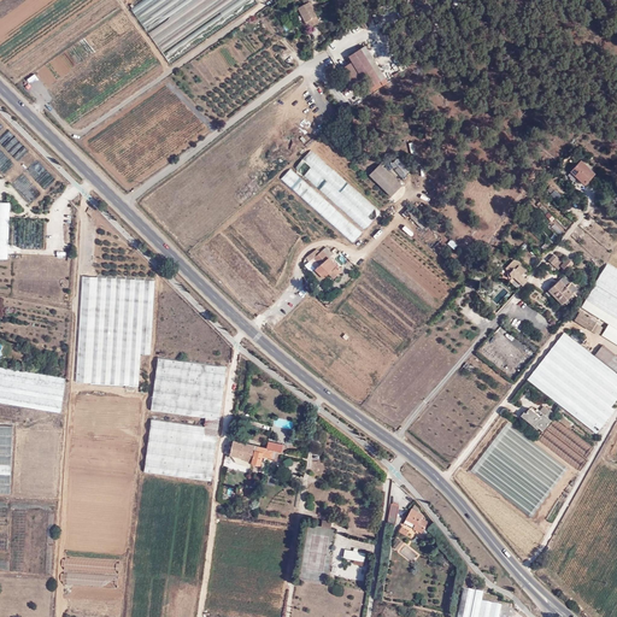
[(310,0),(301,0),(304,6),(298,9),(307,30),(322,23),(310,0)]
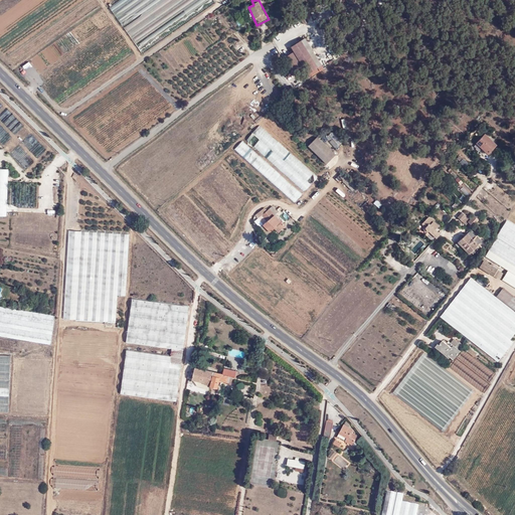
[(324,67),(306,37),(289,47),(293,53),(284,58),(291,69),(302,63),(310,75),(324,67)]
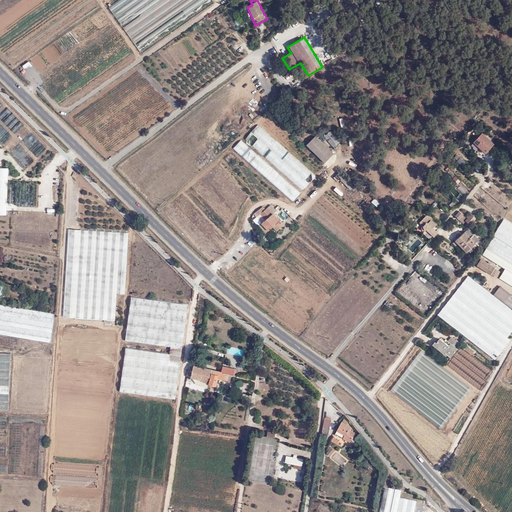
[(328,133),(340,143),(341,142),(332,130),(328,133)]
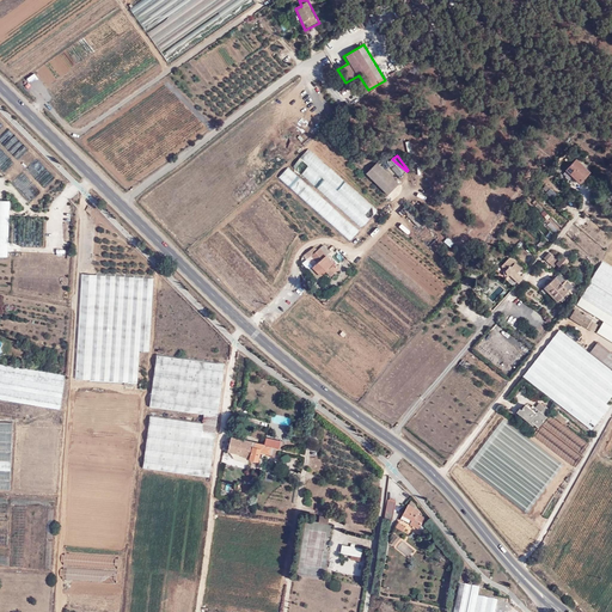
[(399,177),(407,171),(392,159),(387,163),(399,177)]
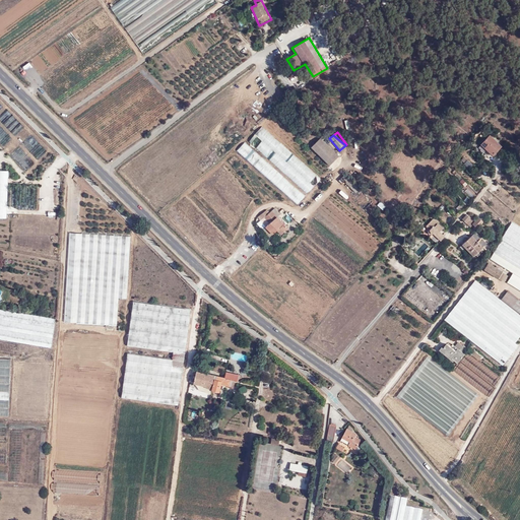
[(491,135),(483,142),(497,152),(502,146),(491,135)]
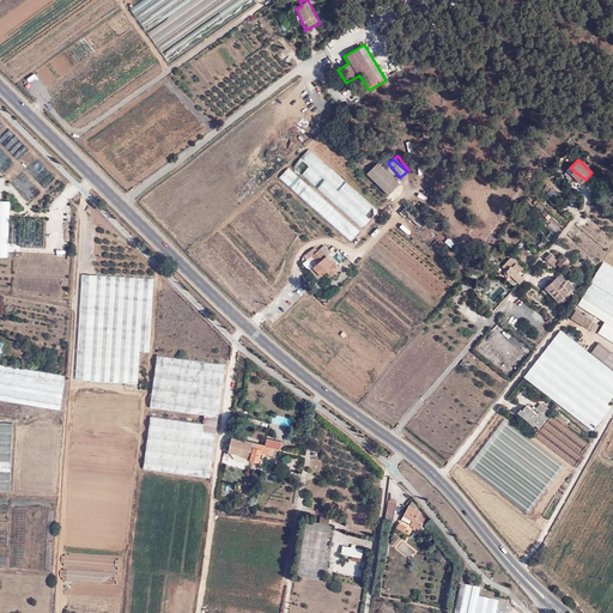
[(400,184),(378,162),(368,174),(388,195),(400,184)]
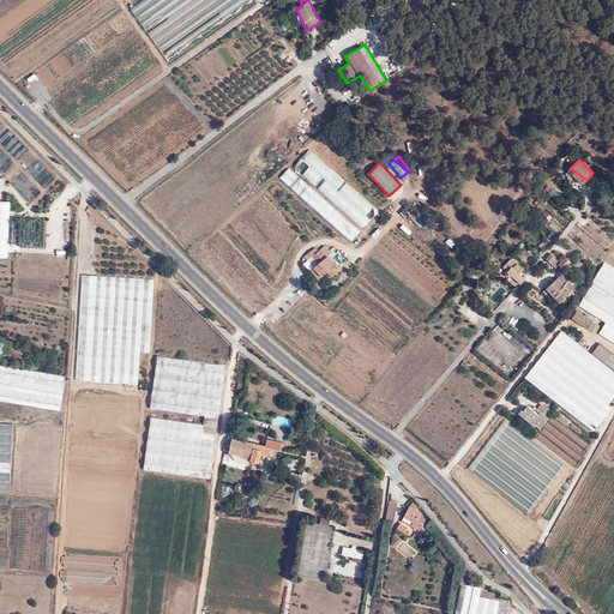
[(587,180),(571,168),(567,172),(582,185),(587,180)]
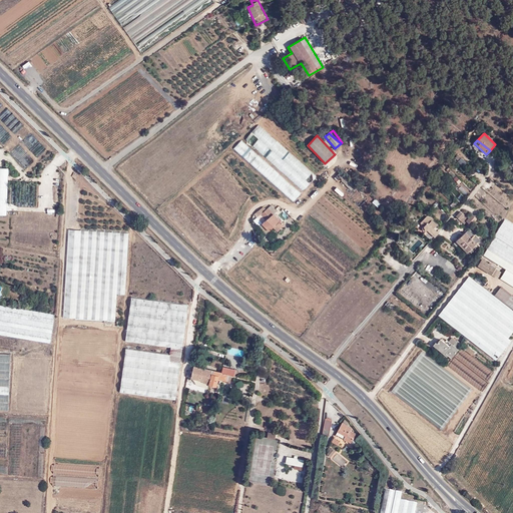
[(344,175),(341,171),(334,178),(337,181),(340,180),(344,175)]
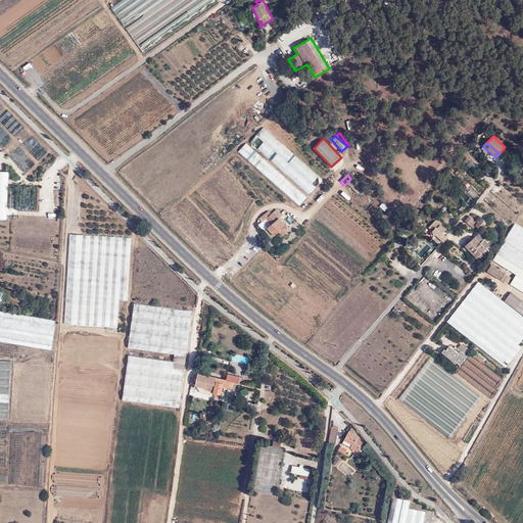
[(363,190),(350,179),(346,184),(358,195),(363,190)]
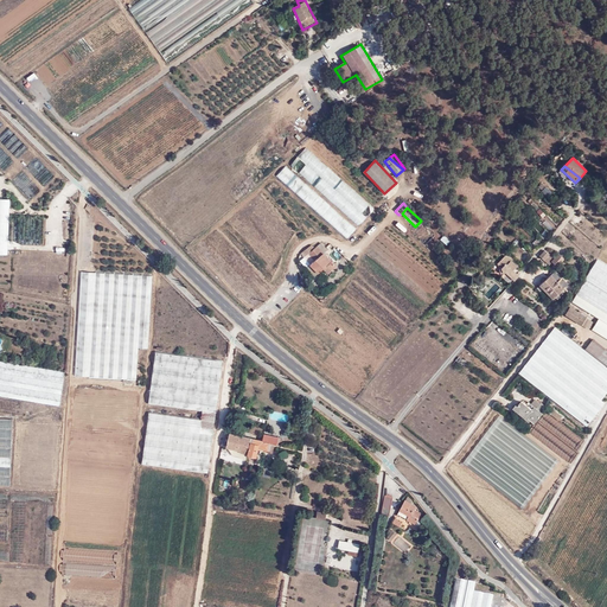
[(324,269),(328,273),(337,264),(325,253),(328,248),(327,246),(326,247),(321,242),(315,248),(312,244),(301,253),(311,264),(315,260),(324,269)]
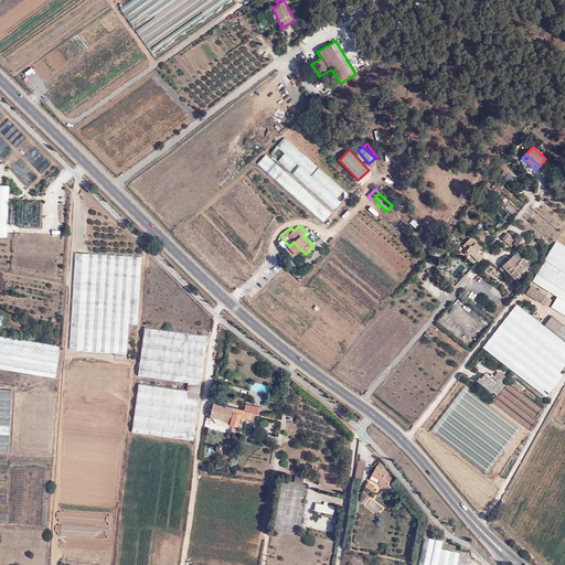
[(513,244),(520,249),(525,242),(520,236),(516,240),(512,236),(512,237),(507,234),(502,240),(511,247),(513,244)]
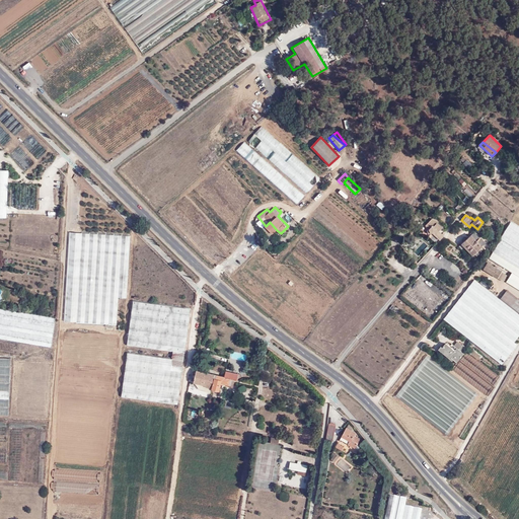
[(432,233),(439,240),(444,235),(438,230),(442,227),(431,218),(427,222),(428,228),(430,228),(431,232),(432,233)]
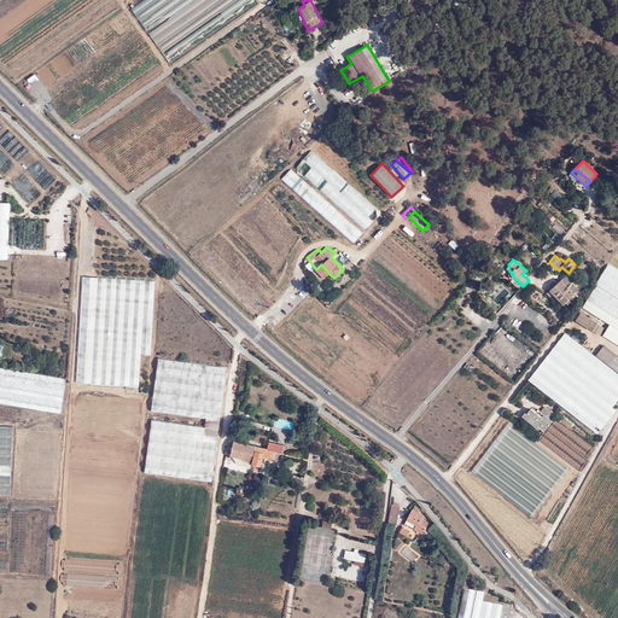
[(316,269),(313,273),(320,281),(330,274),(321,264),(316,269)]
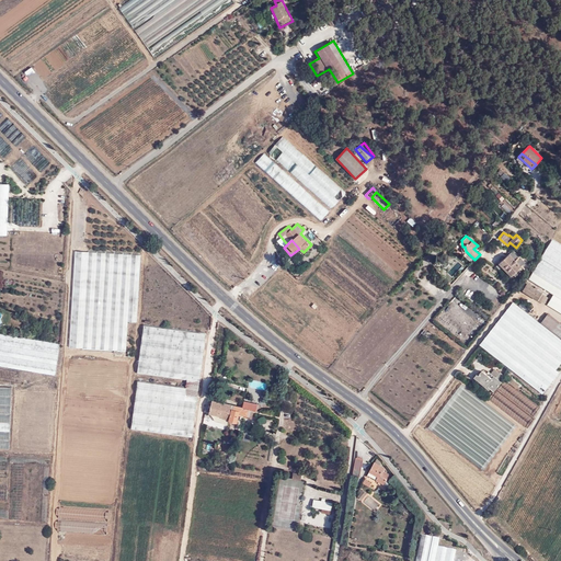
[(553,295),(547,306),(560,313),(560,245),(552,240),(528,279),(553,295)]
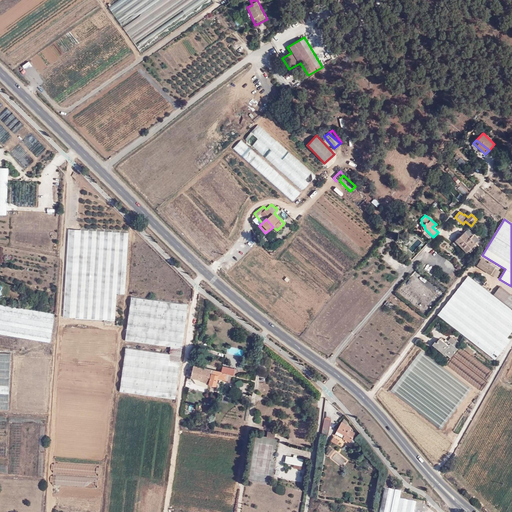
[(64,303),(115,307),(116,293),(124,294),(128,233),(68,229),(64,303)]
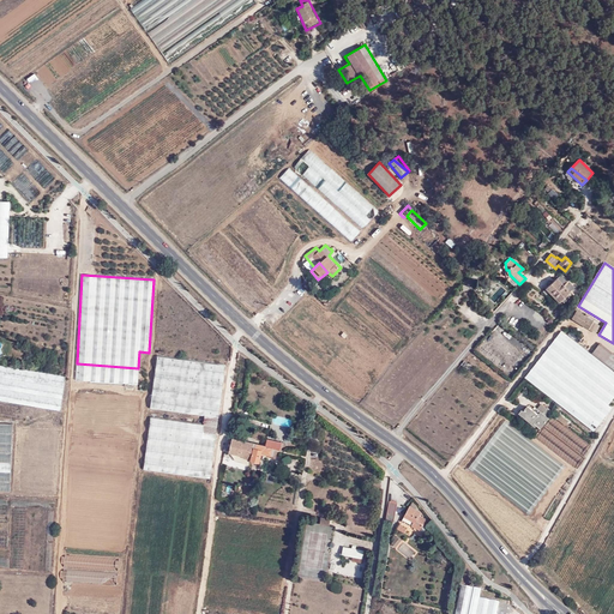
[(563,275),(546,289),(559,304),(561,300),(564,304),(572,295),(570,293),(575,288),(563,275)]
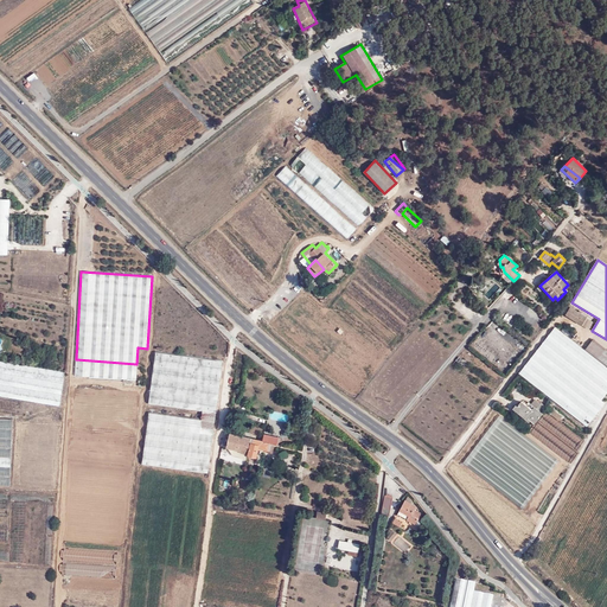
[(553,300),(540,286),(536,291),(548,304),(553,300)]
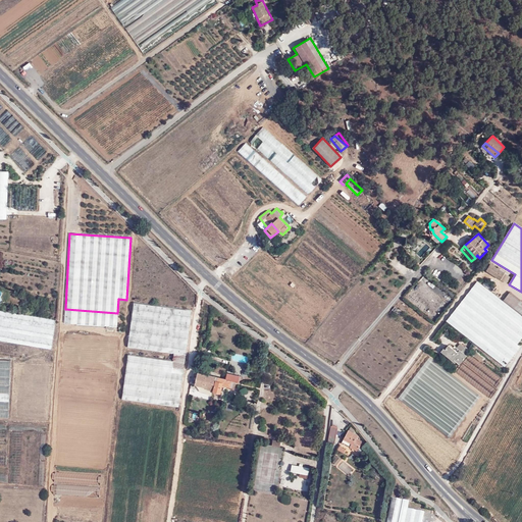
[(511,277),(486,262),(482,268),(507,283),(511,277)]
